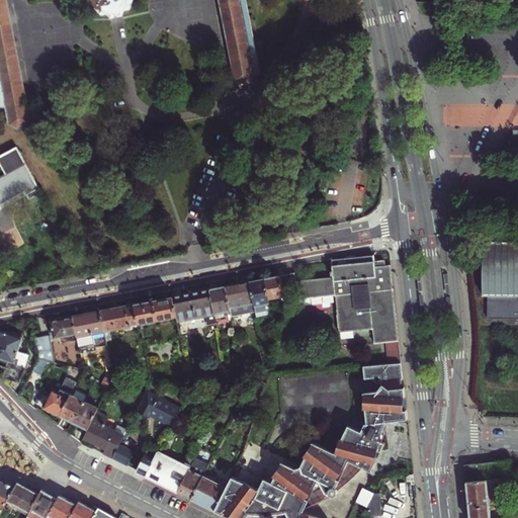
[(0,0),(0,97),(2,109),(8,108),(11,123),(17,127),(25,126),(30,119),(7,0),(220,0),(236,82),(242,87),(250,86),(254,79),(262,77),(247,0),(0,0)]
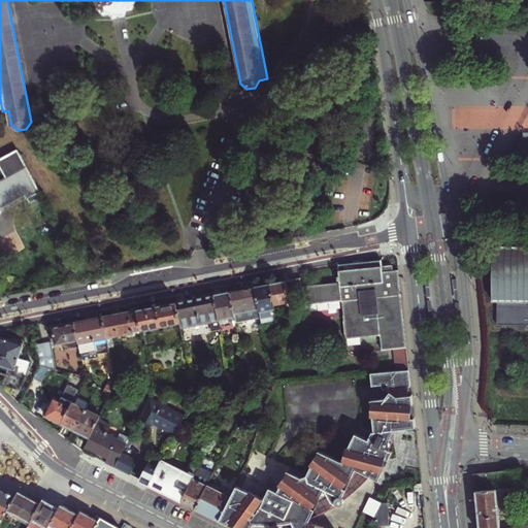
[(136,0),(90,0),(103,15),(109,14),(113,19),(119,18),(125,17),(127,10),(133,9),(136,0)]
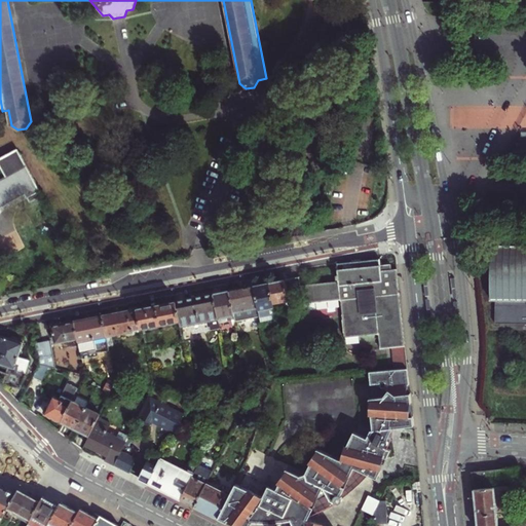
[(0,205),(27,191),(32,201),(43,194),(17,149),(0,157),(0,164),(6,176),(0,179),(0,205)]
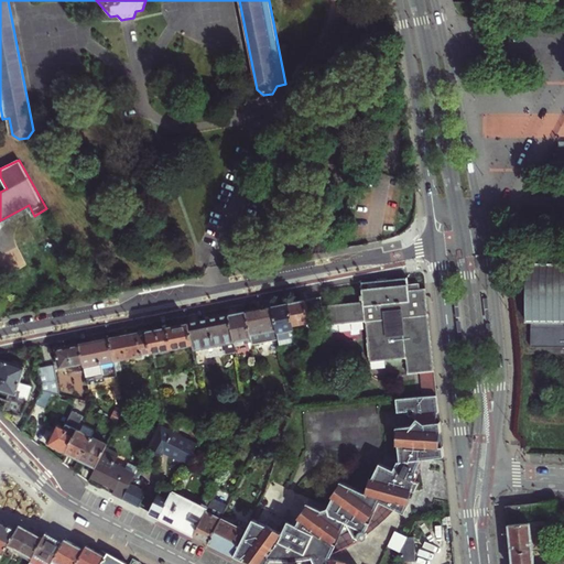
[(563,264),(527,264),(525,321),(532,322),(532,347),(563,347),(563,264)]
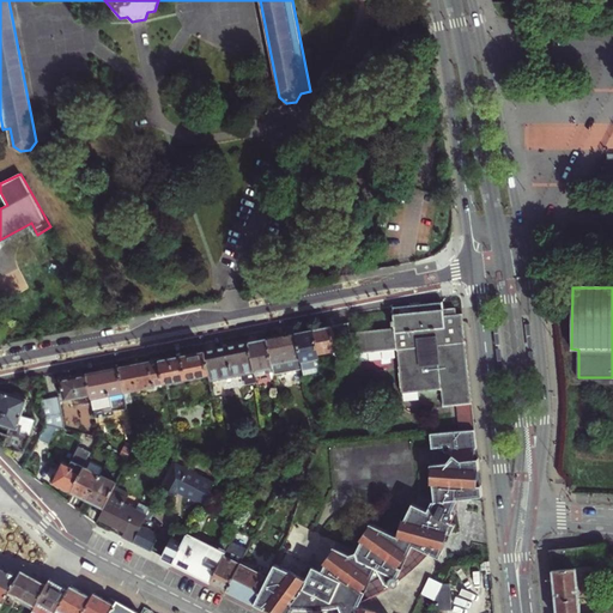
[(473,405),(463,314),(456,314),(455,307),(442,309),(442,302),(428,304),(392,308),(393,320),(389,321),(390,326),(394,326),(394,327),(347,333),(349,352),(396,347),(401,395),(441,392),(443,408),(456,406),(473,405)]
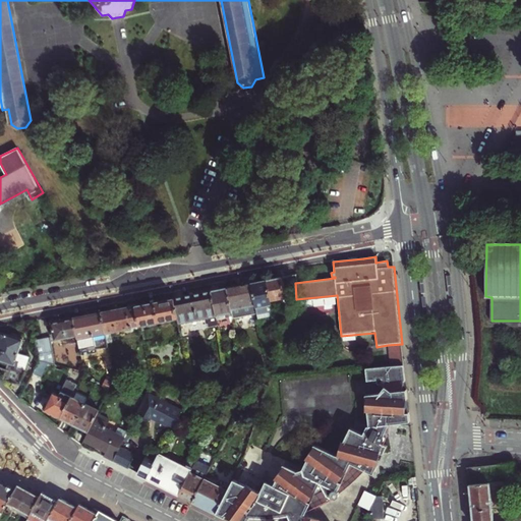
[(275,278),(267,279),(272,304),(287,301),(282,276),(275,278)]
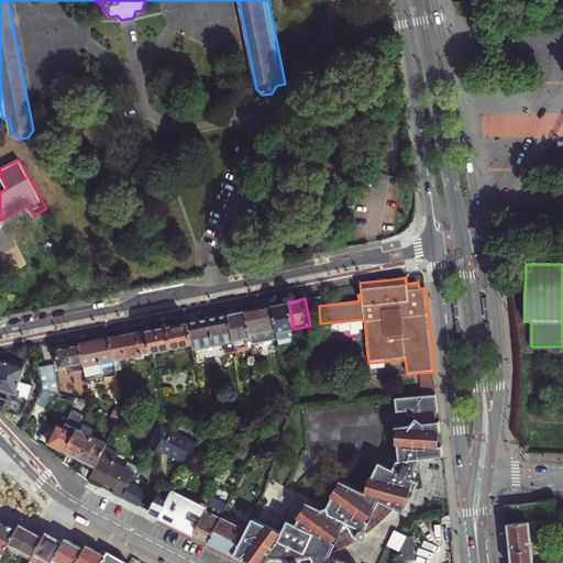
[(294,329),(288,301),(280,304),(272,305),(278,340),(279,345),(296,342),(294,329)]
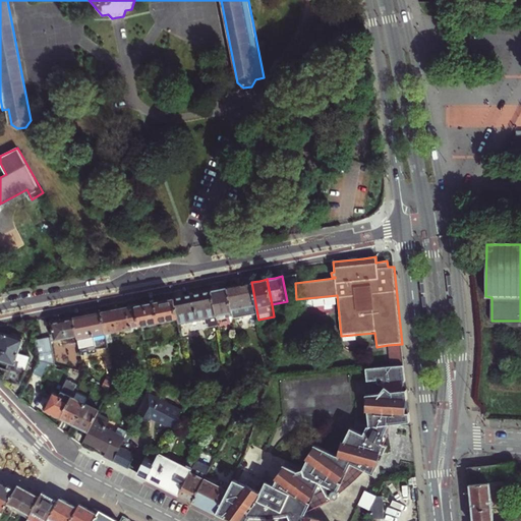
[(257,314),(251,282),(239,285),(227,287),(231,310),(231,313),(232,316),(233,320),(257,314)]
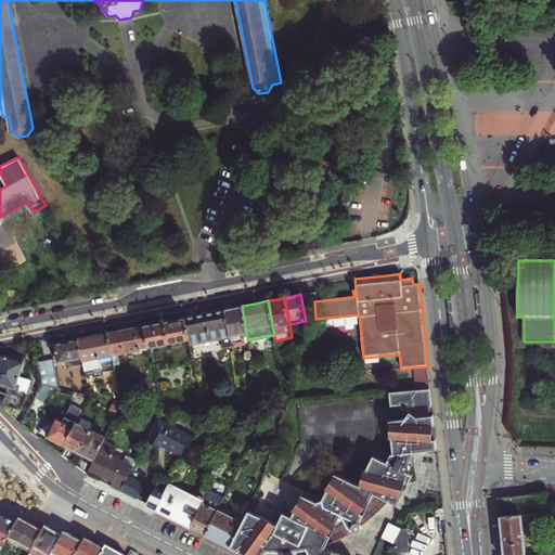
[(234,307),(226,309),(231,336),(246,334),(246,331),(242,306),(234,307)]
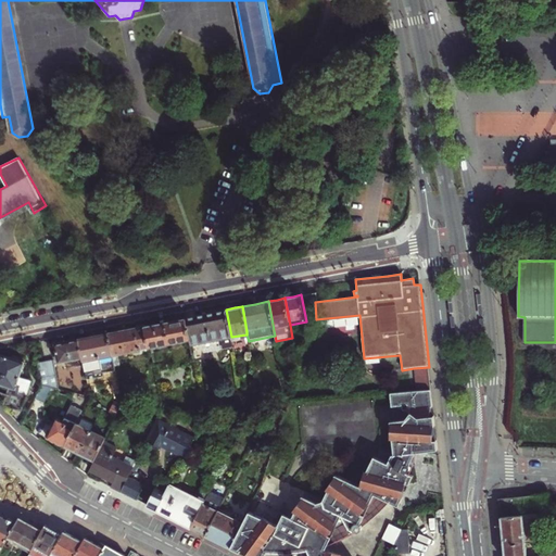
[(231,337),(226,310),(203,314),(186,317),(190,339),(191,345),(212,342),(231,338),(231,337)]
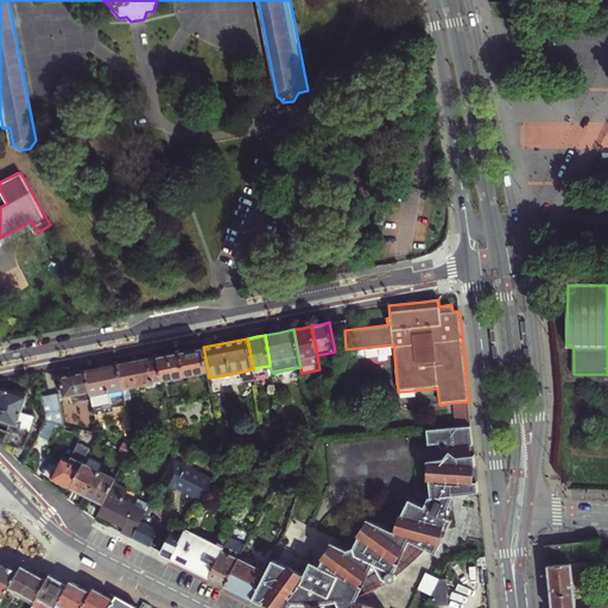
[(208,371),(203,347),(179,352),(158,356),(163,379),(208,371)]
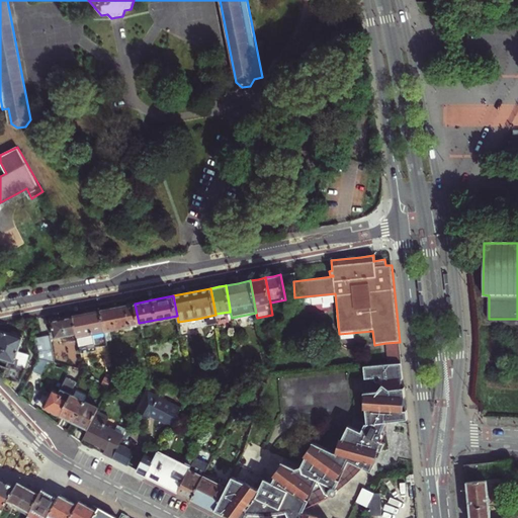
[(105,331),(109,330),(140,324),(139,323),(135,304),(116,307),(101,310),(105,330),(105,331)]
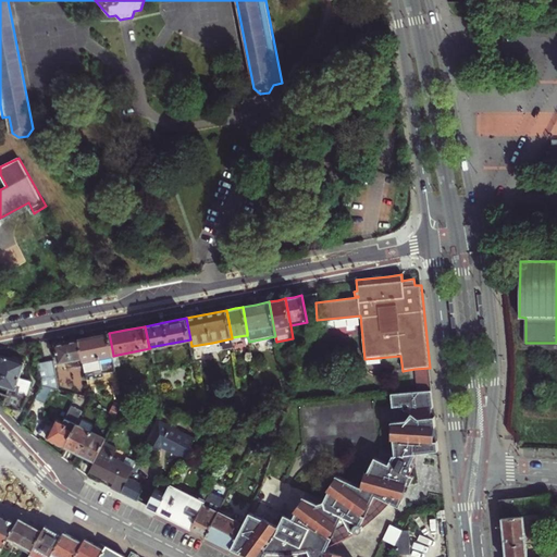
[(103,372),(115,370),(115,367),(113,356),(113,355),(109,333),(95,336),(78,338),(83,358),(83,360),(87,380),(104,376),(103,372)]
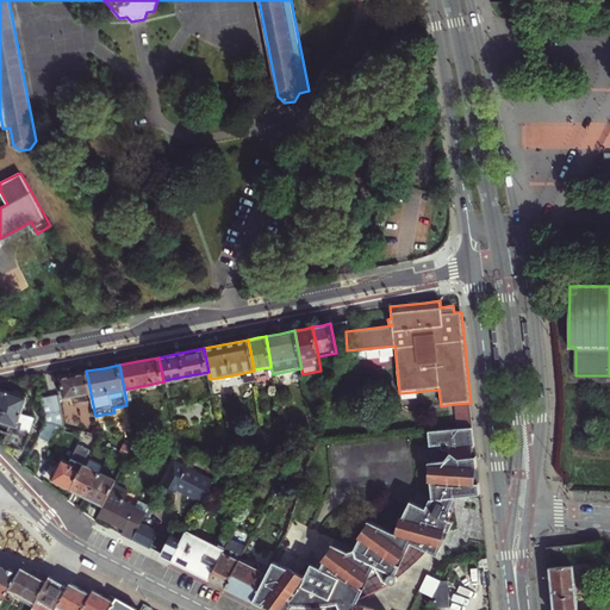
[(91,392),(86,371),(67,375),(61,377),(66,397),(91,392)]
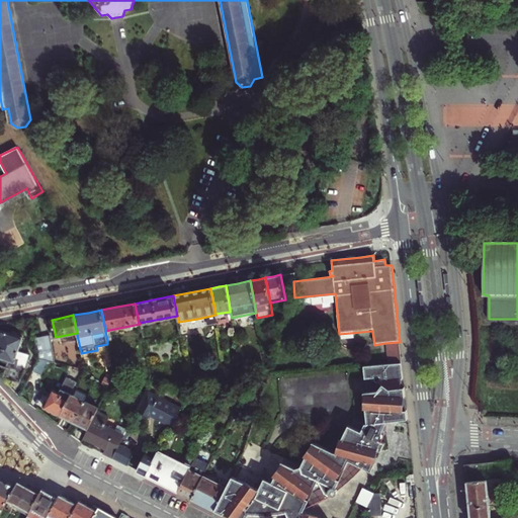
[(197,319),(178,322),(181,338),(185,337),(183,327),(198,325),(197,319)]
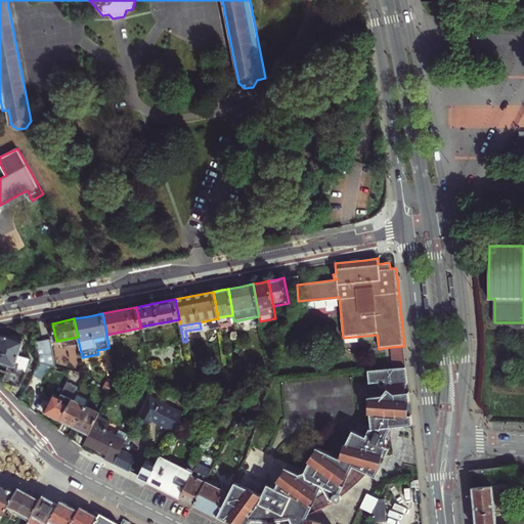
[(29,356),(19,354),(24,340),(22,339),(19,336),(13,334),(9,336),(6,335),(2,334),(0,339),(0,360),(2,361),(3,364),(8,366),(4,381),(20,387),(29,356)]
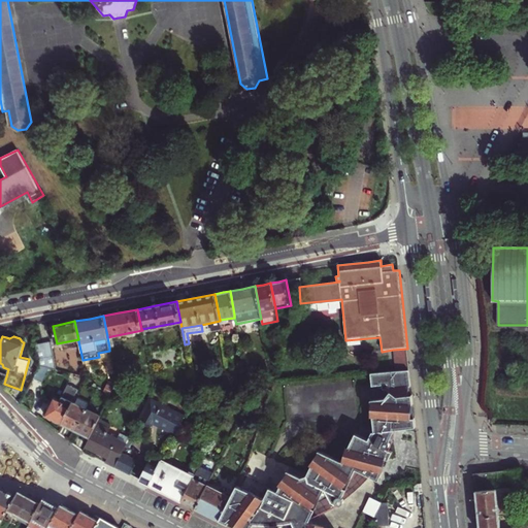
[(52,341),(37,343),(41,365),(50,367),(57,369),(52,341)]
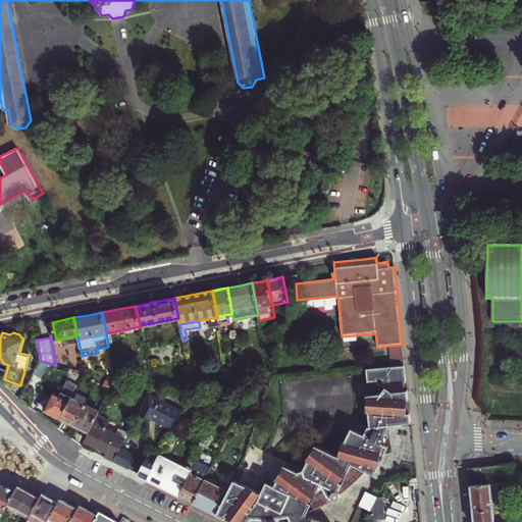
[(405,361),(403,345),(388,346),(392,368),(406,367),(405,361)]
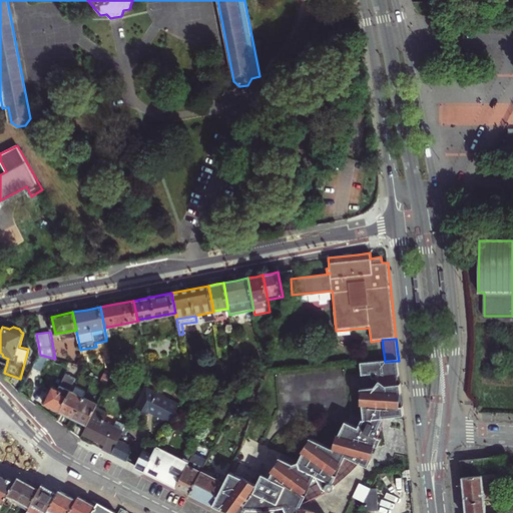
[(48,357),(40,355),(33,367),(40,371),(48,357)]
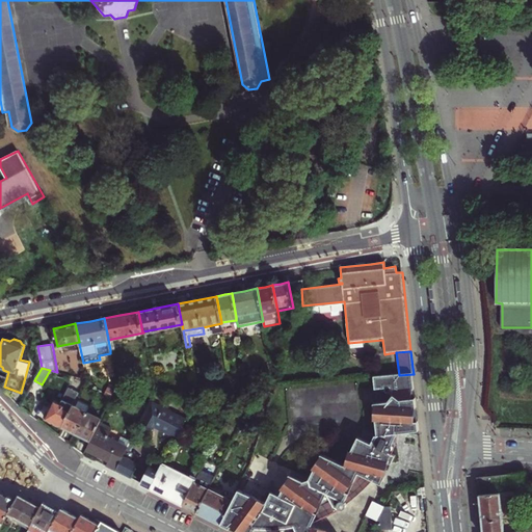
[(265,499),(239,486),(233,499),(222,522),(243,531),(253,531),(257,525),(263,526),(274,526),(274,531),(284,531),(285,528),(281,527),(281,525),(294,524),(297,531),(333,531),(312,522),(313,520),(330,515),(346,510),(362,500),(373,485),(381,489),(397,459),(394,458),(394,455),(395,453),(396,448),(399,448),(398,434),(420,432),(418,413),(414,374),(399,375),(373,377),(374,390),(382,389),(384,393),(392,397),(388,403),(373,404),(376,436),(371,447),(357,440),(344,468),(321,456),(310,480),(303,483),(289,476),(280,496),(280,503),(265,499)]
